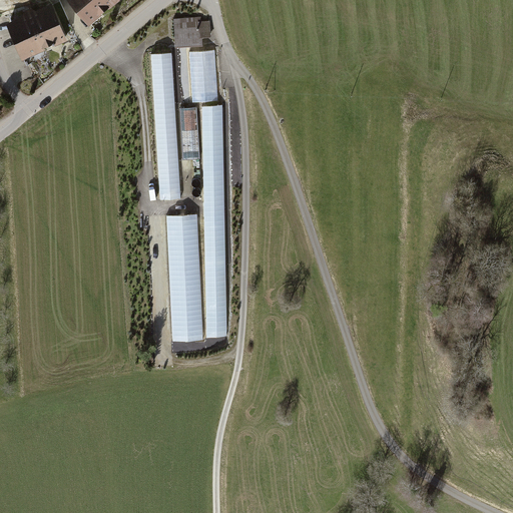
[(73,0),(94,25),(124,0),(73,0)]
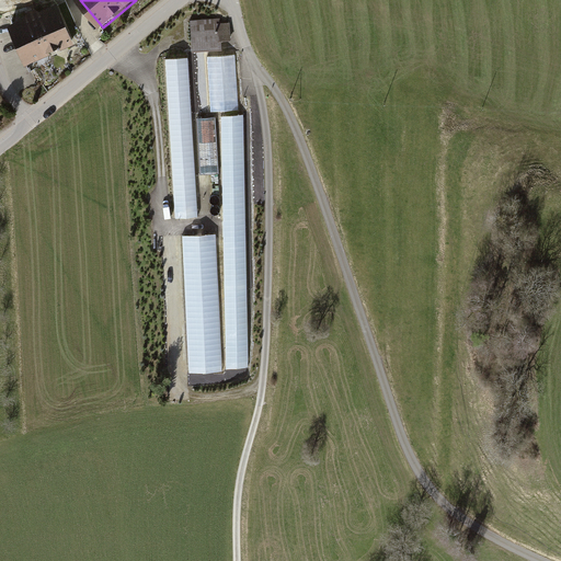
[(66,3),(13,24),(30,65),(82,44),(66,3)]
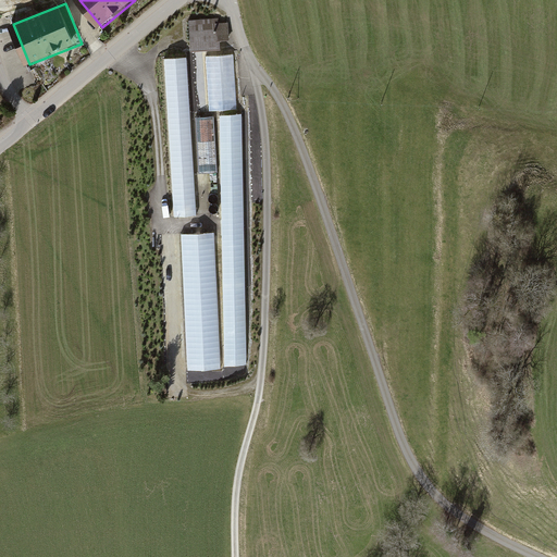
[(219,20),(192,21),(193,51),(231,50),(231,24),(220,24),(219,20)]
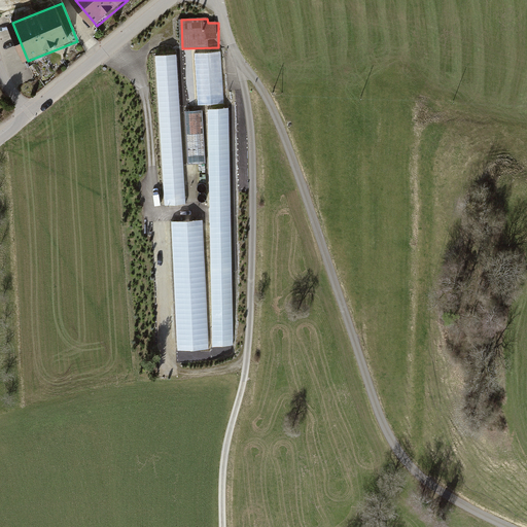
[(178,54),(155,55),(165,206),(187,204),(178,54)]
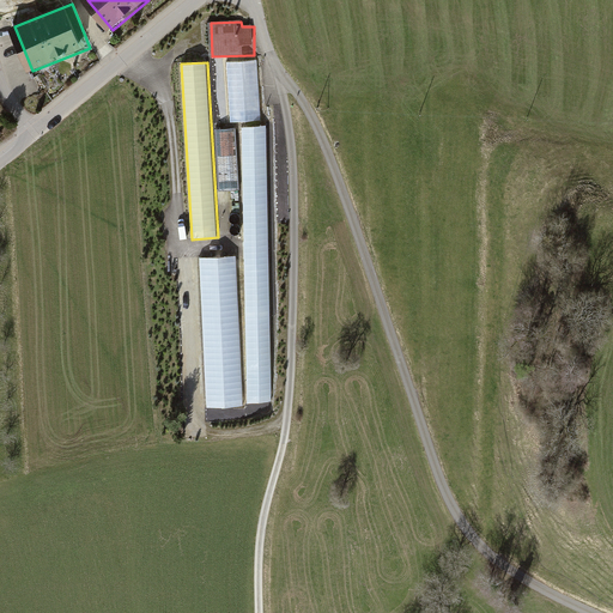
[(259,62),(228,64),(230,122),(261,121),(259,62)]
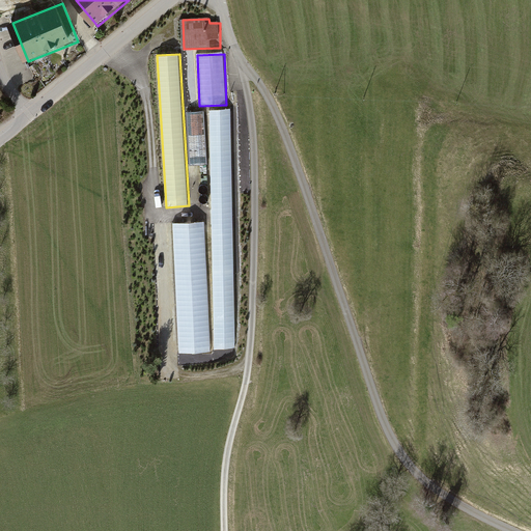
[(231,109),(211,109),(216,351),(238,351),(231,109)]
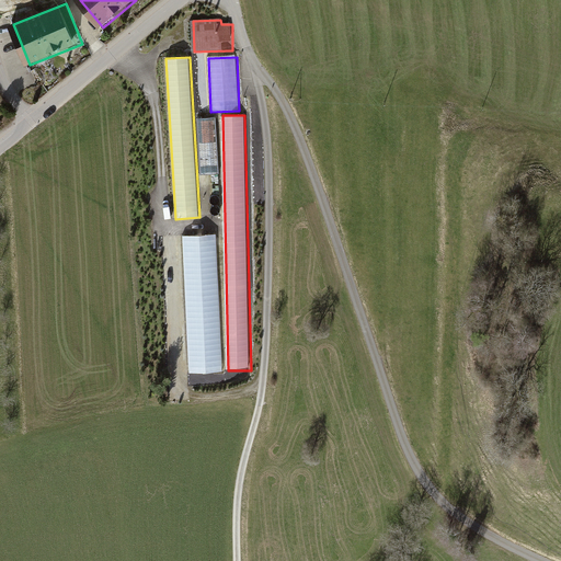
[(216,119),(201,121),(203,174),(219,173),(216,119)]
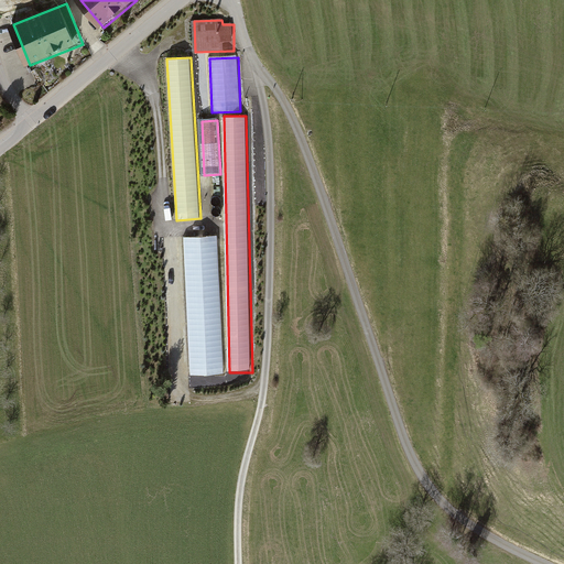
[(217,237),(185,239),(193,375),(225,373),(217,237)]
